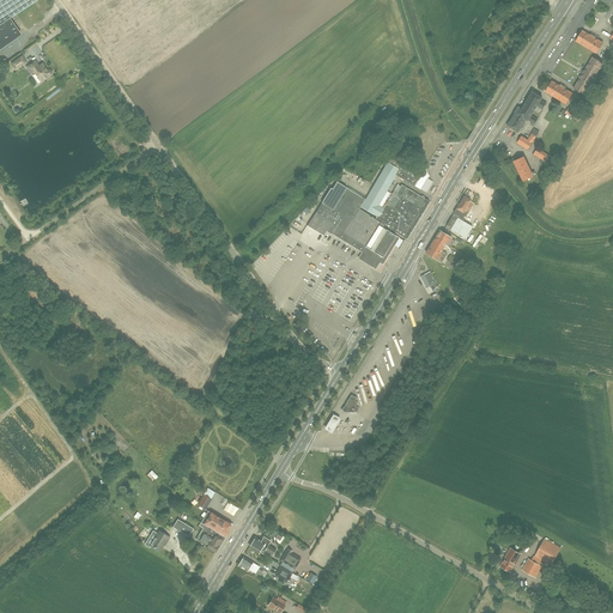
[(37,1),(37,0),(36,0),(0,0),(0,48),(20,35),(10,19),(37,1)]
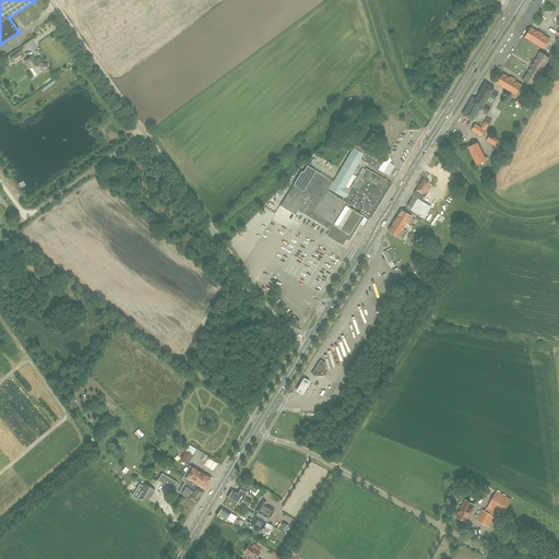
[(524,37),(536,44),(542,34),(530,27),(524,37)]
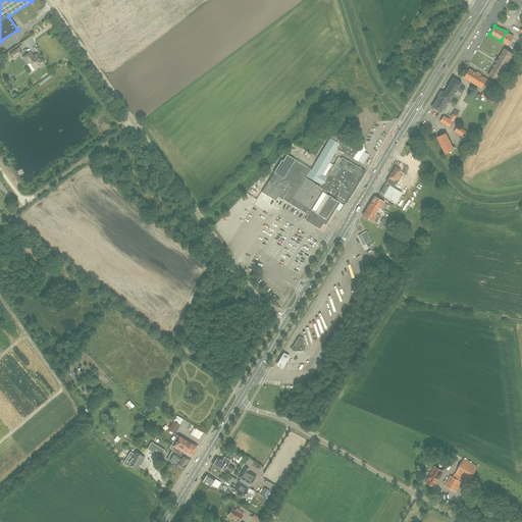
[(506,32),(501,41),(509,46),(514,38),(506,32)]
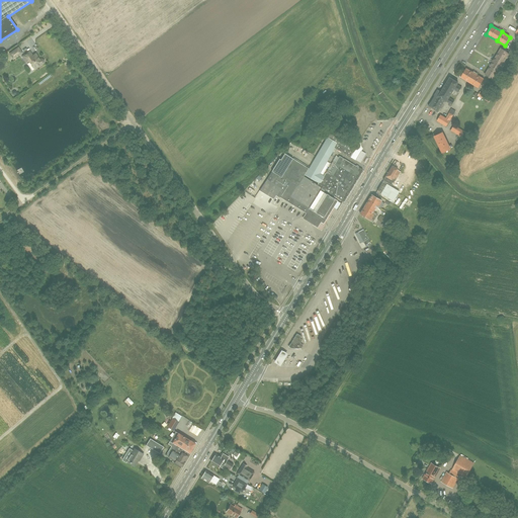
[(502,47),(497,56),(506,61),(511,53),(502,47)]
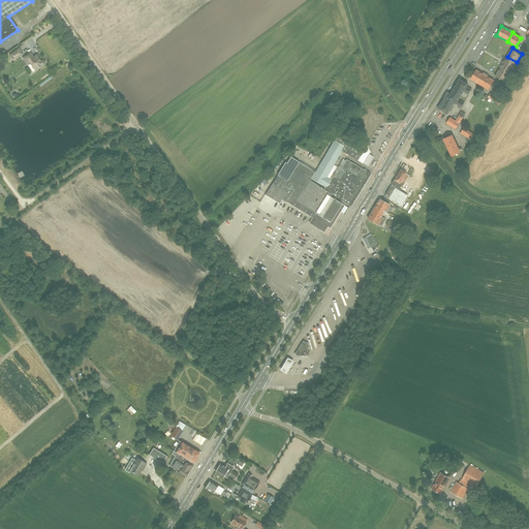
[(19,49),(10,55),(14,60),(23,54),(19,49)]
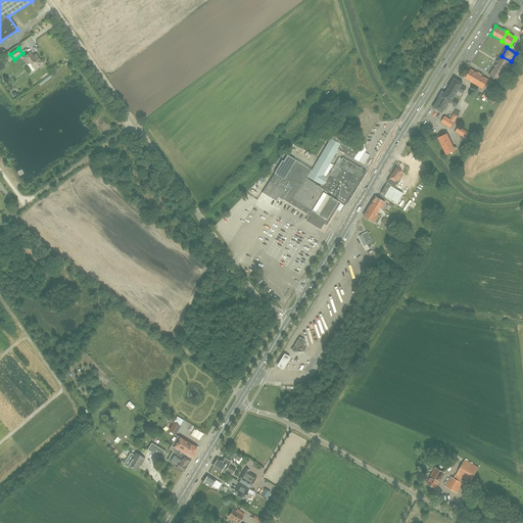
[(39,58),(36,54),(34,57),(30,52),(24,57),(28,63),(30,61),(35,70),(43,64),(44,64),(44,63),(44,62),(44,61),(43,60),(42,60),(41,60),(40,60),(39,59),(39,58)]
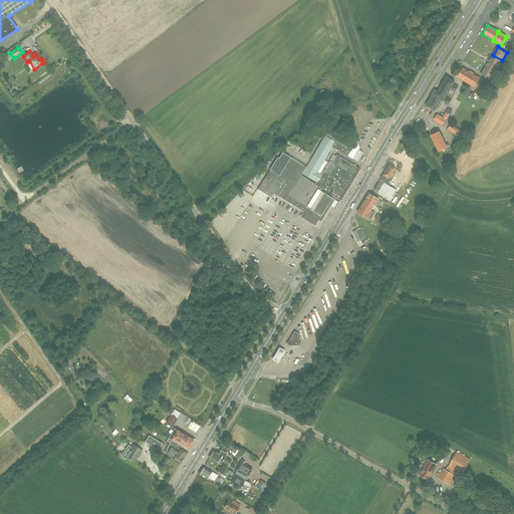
[(487,64),(496,70),(502,60),(493,55),(487,64)]
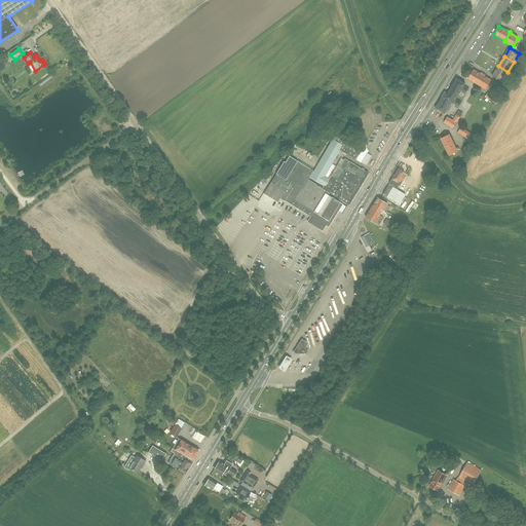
[(501,81),(508,72),(498,66),(492,75),(501,81)]
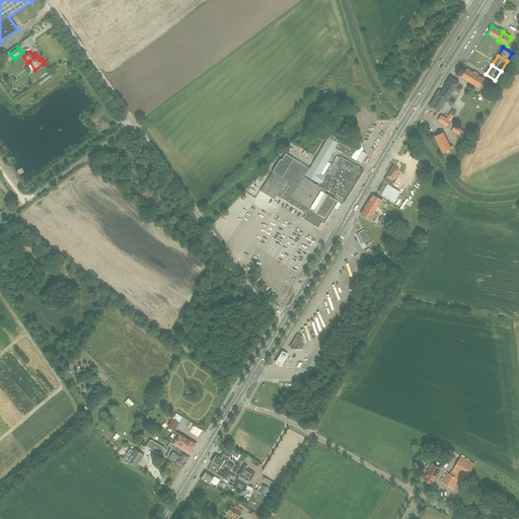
[(461,78),(471,83),(476,75),(467,69),(461,78)]
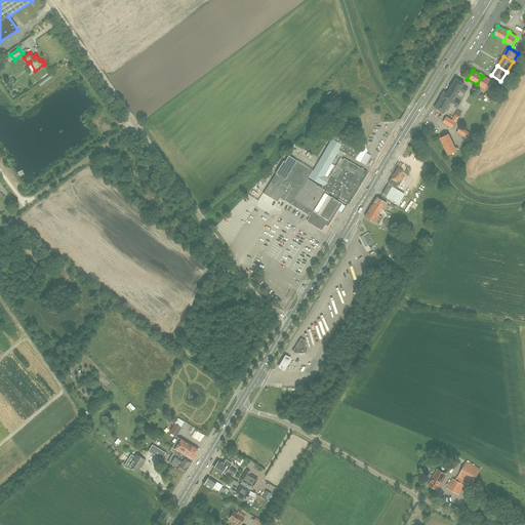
[(492,81),(482,76),(477,84),(486,90),(492,81)]
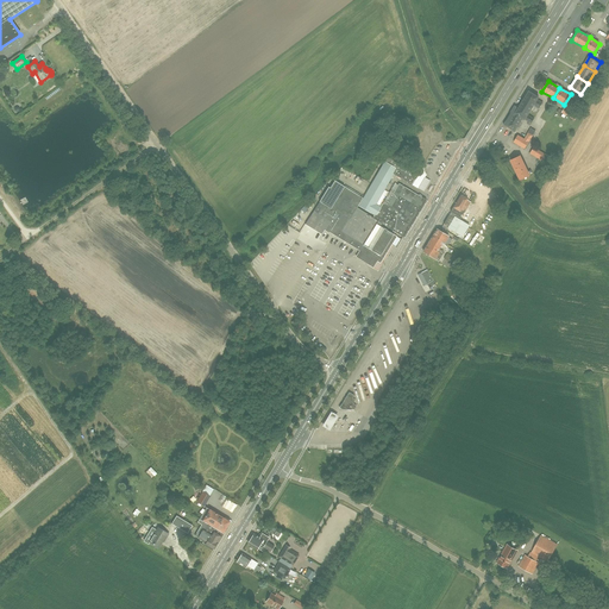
[(515,106),(503,125),(515,131),(523,118),(529,121),(528,124),(531,125),(534,119),(528,115),(534,106),(539,108),(542,102),(538,100),(539,96),(529,92),(519,108),(515,106)]
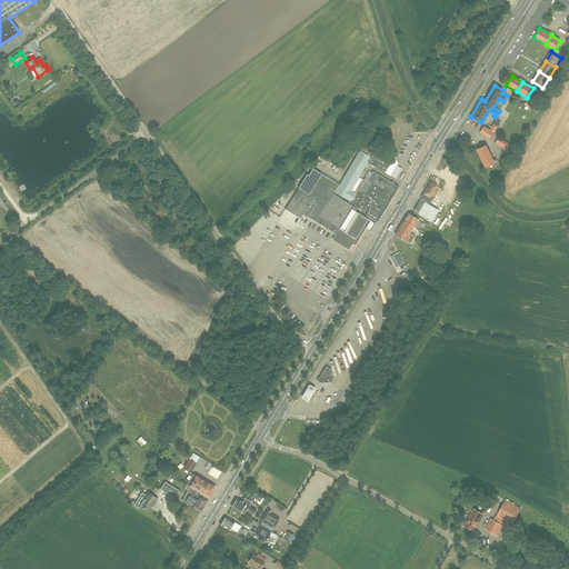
[(540,108),(528,101),(526,106),(538,112),(540,108)]
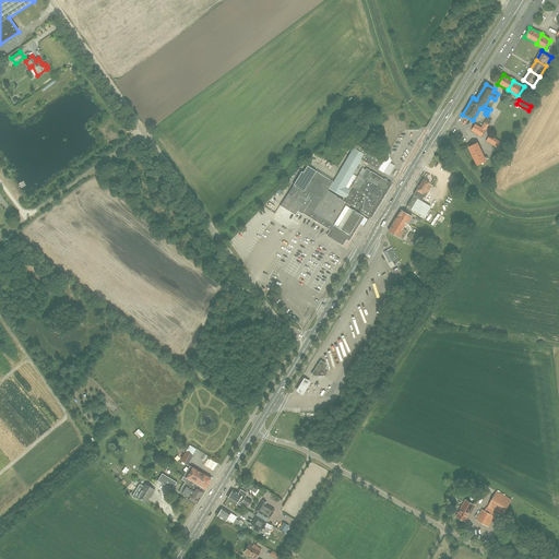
[(472,129),(483,137),(491,120),(487,118),(480,128),(474,125),(472,129)]
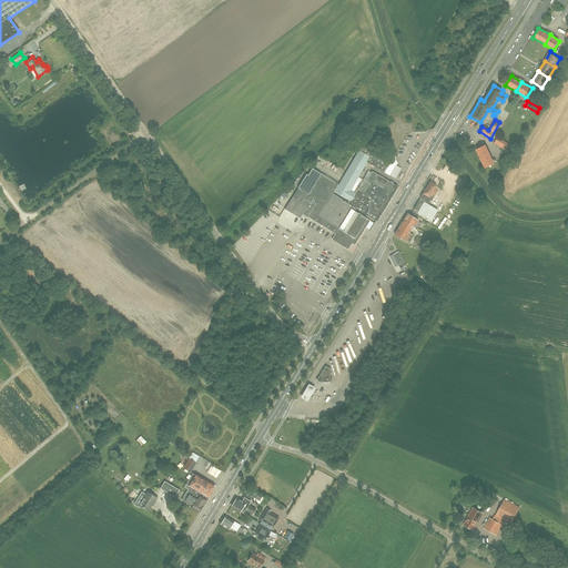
[(497,138),(494,142),(506,150),(509,144),(497,138)]
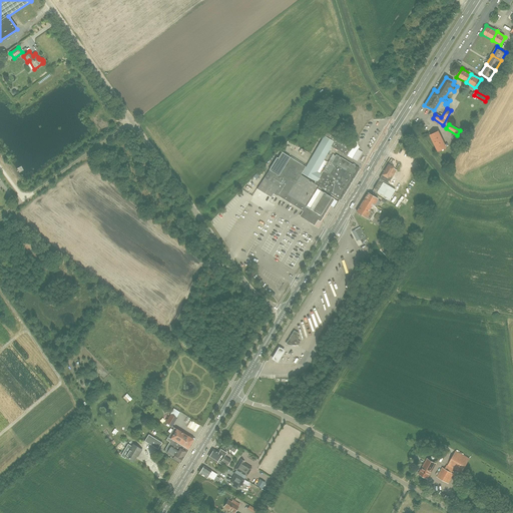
[(448,149),(440,131),(432,134),(439,152),(448,149)]
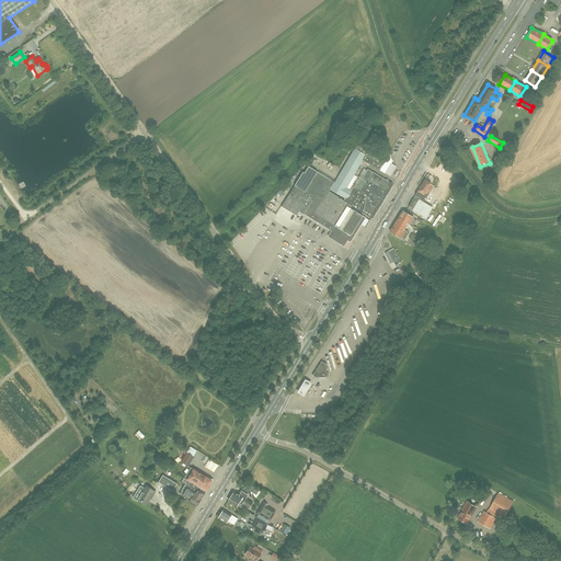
[(382,172),(379,170),(382,165),(384,165),(366,156),(365,156),(354,149),(330,191),(345,198),(343,201),(348,204),(347,204),(371,218),(374,215),(392,184),(367,170),(364,175),(361,174),(351,191),(346,189),(363,160),(382,172)]
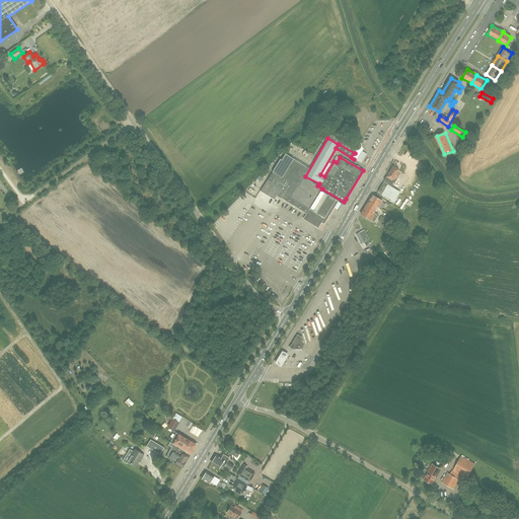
[(368,153),(363,151),(365,147),(360,145),(353,158),(363,163),(368,153)]
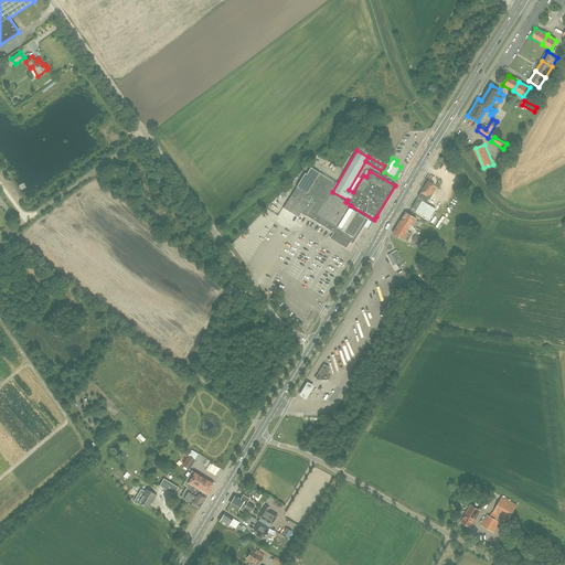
[(331,193),(334,188),(337,183),(319,173),(307,193),(296,187),(284,209),(298,217),(301,213),(306,216),(334,233),(330,238),(340,244),(347,248),(351,243),(353,245),(356,238),(355,238),(338,227),(349,208),(350,205),(351,205),(345,202),(331,193)]
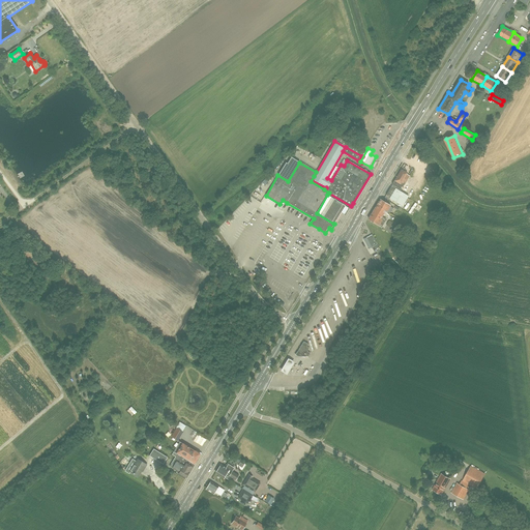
[(391,187),(390,186),(386,195),(389,197),(389,199),(403,207),(409,195),(401,189),(403,185),(409,176),(407,174),(407,173),(401,169),(392,184),(391,187)]
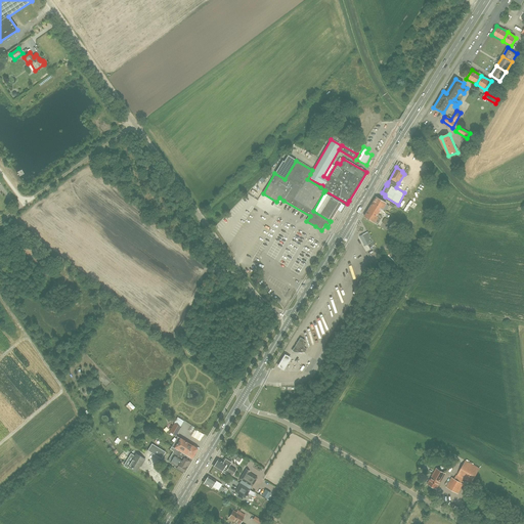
[(341,202),(323,192),(313,211),(330,221),(334,213),(338,206),(341,202)]
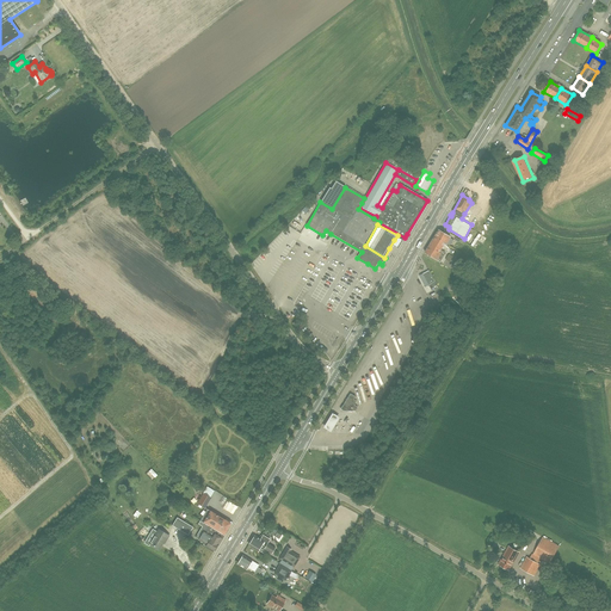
[(450,238),(444,234),(438,230),(434,236),(450,246),(452,240),(450,239),(450,238)]
